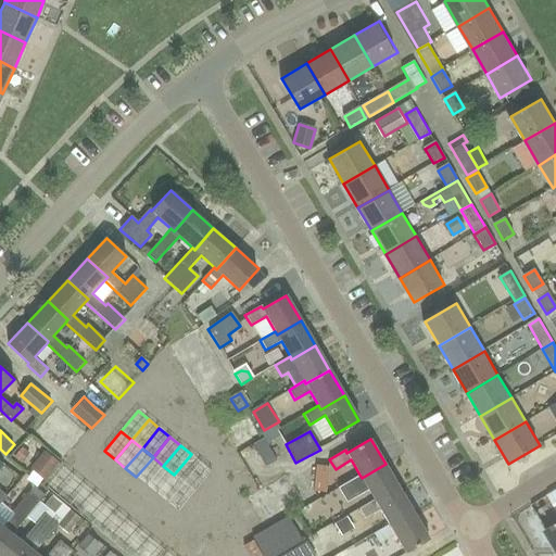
[(28,455),(22,450),(15,457),(22,463),(28,455)]
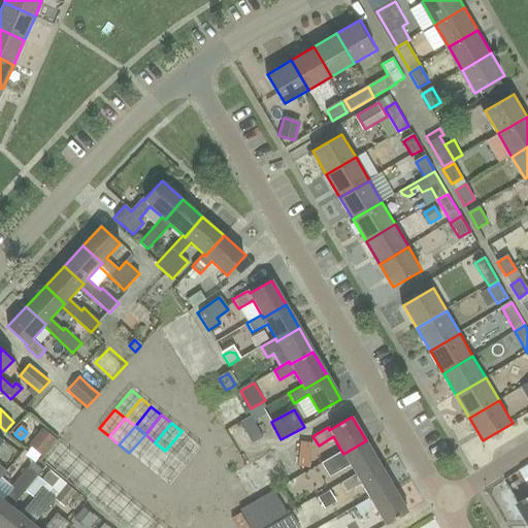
[(43,430),(34,442),(46,452),(56,440),(43,430)]
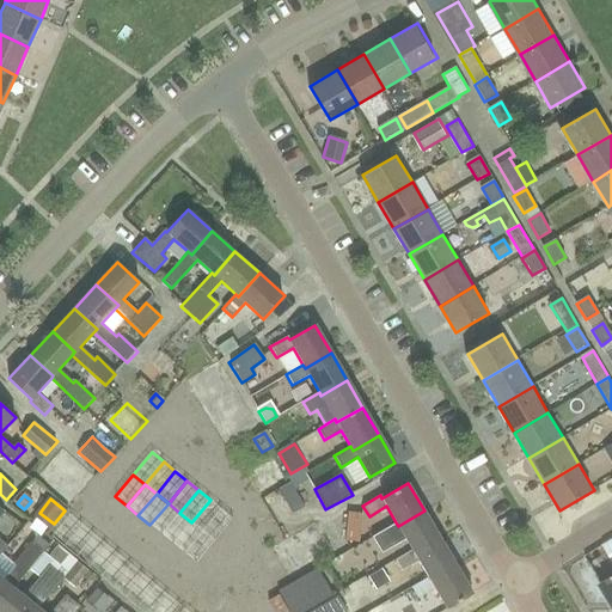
[(210,500),(191,522),(203,532),(221,509),(210,500)]
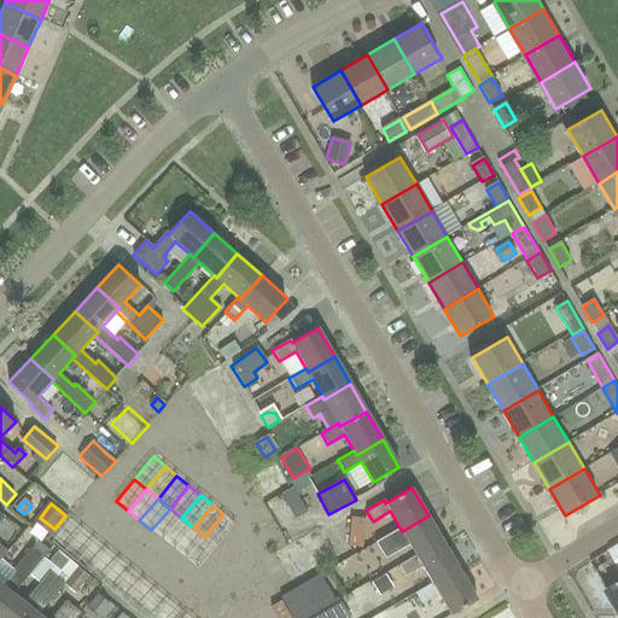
[(170,508),(151,530),(163,540),(181,518),(170,508)]
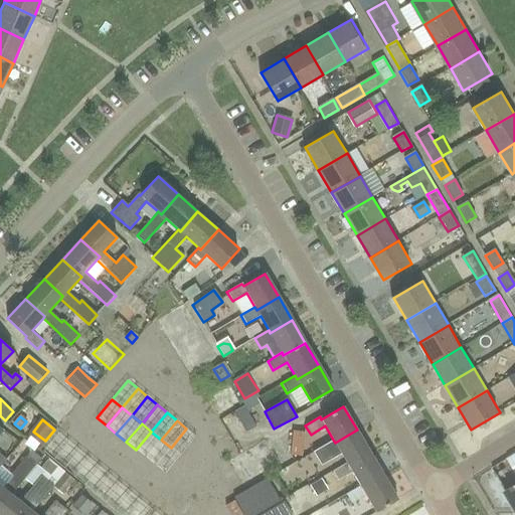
[(186,428),(171,448),(181,456),(196,437),(186,428)]
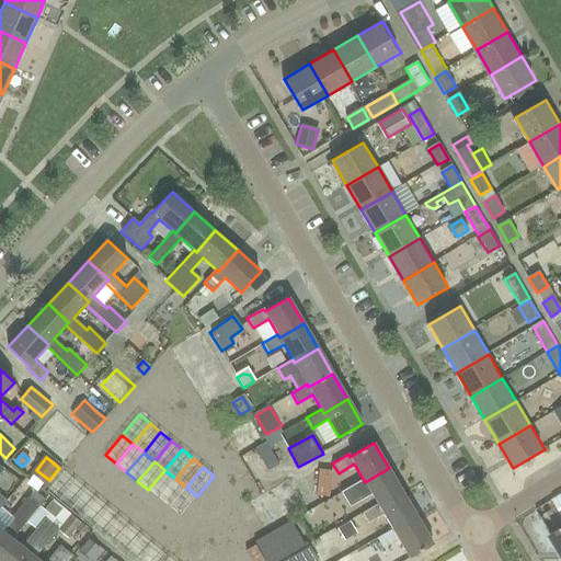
[(403,493),(389,468),(365,482),(363,479),(341,492),(347,503),(353,500),(355,503),(371,494),(378,504),(380,507),(403,493)]
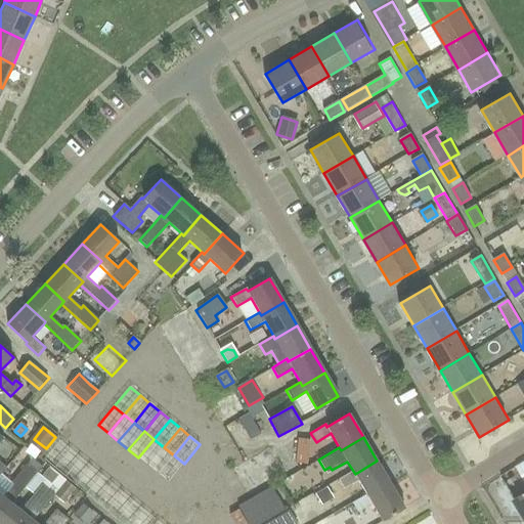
[(154,439),(138,457),(148,467),(164,447),(154,439)]
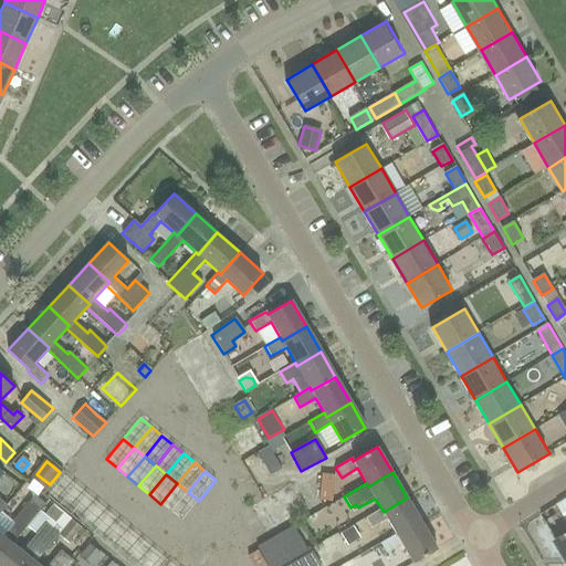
[(321,474),(318,501),(332,502),(334,475),(321,474)]
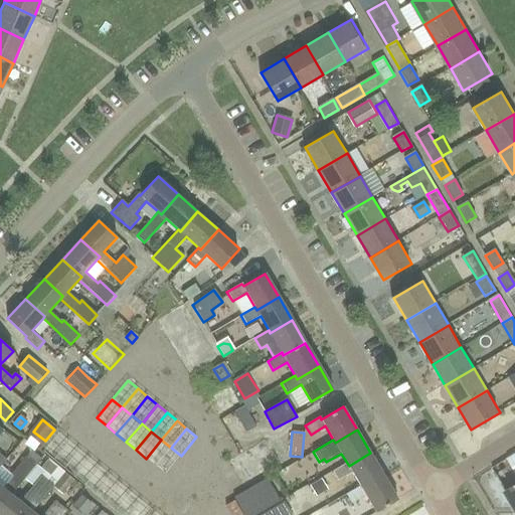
[(58,433),(43,452),(53,461),(69,442),(58,433)]
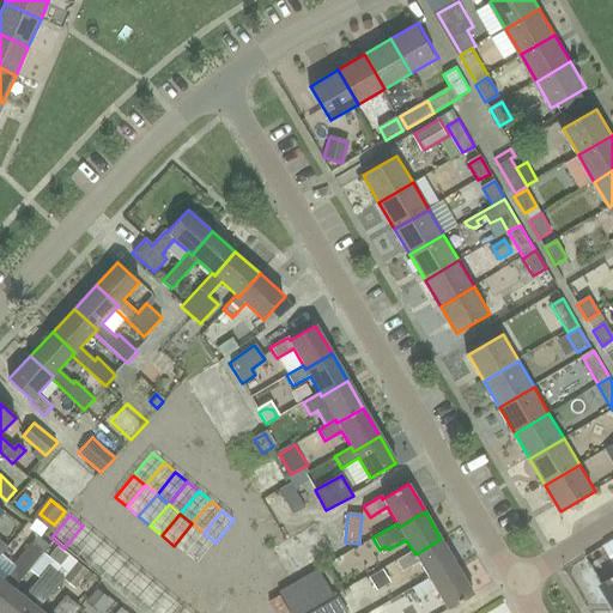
[(192,523),(174,546),(184,556),(204,533),(192,523)]
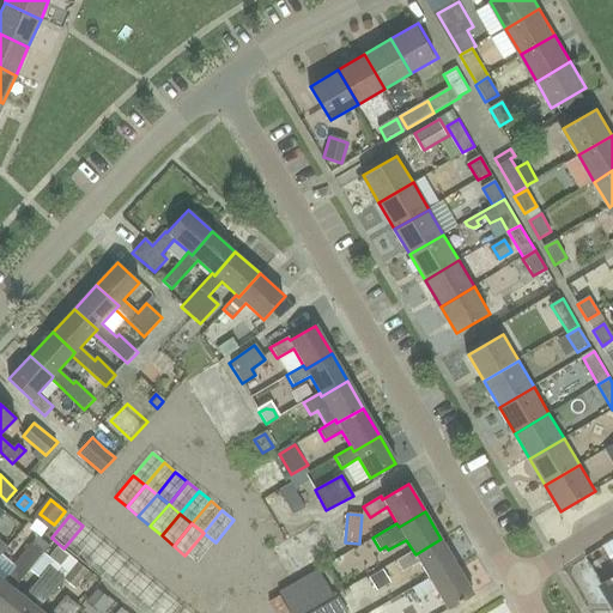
[(83,526),(64,548),(76,558),(95,535),(83,526)]
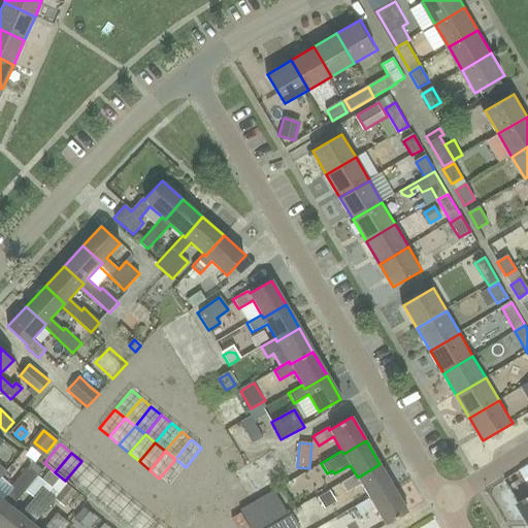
[(175,459),(159,479),(169,487),(186,467),(175,459)]
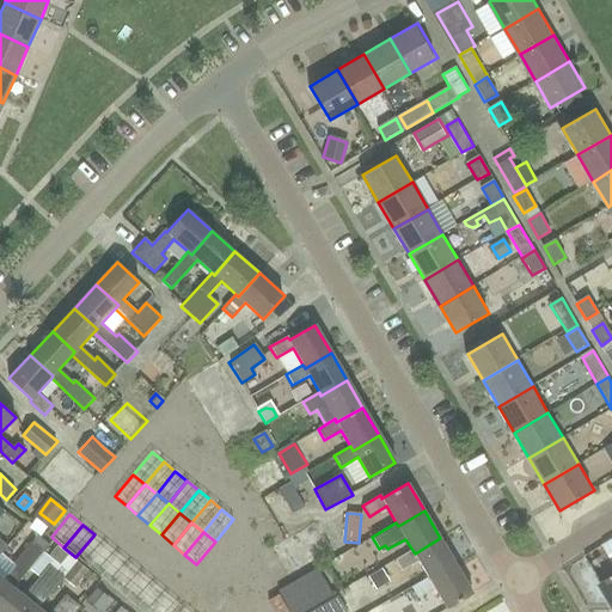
[(95,534),(75,557),(89,568),(106,545),(95,534)]
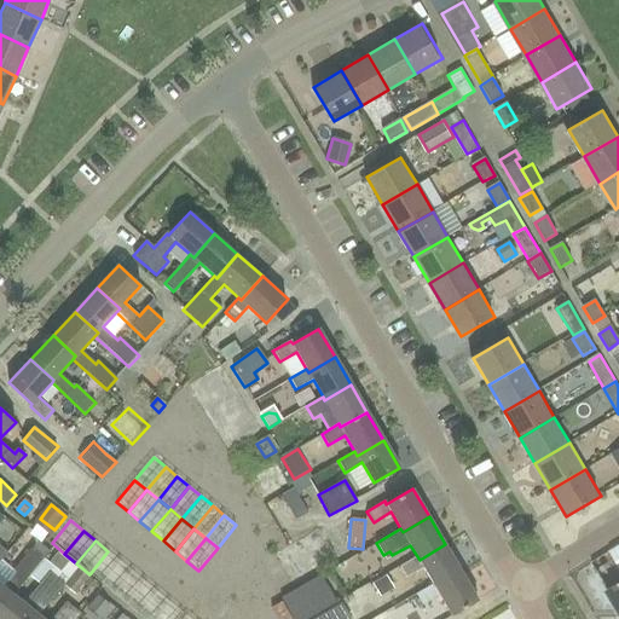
[(400,567),(406,578),(424,568),(433,585),(435,589),(462,573),(445,544),(420,560),(417,556),(400,567)]
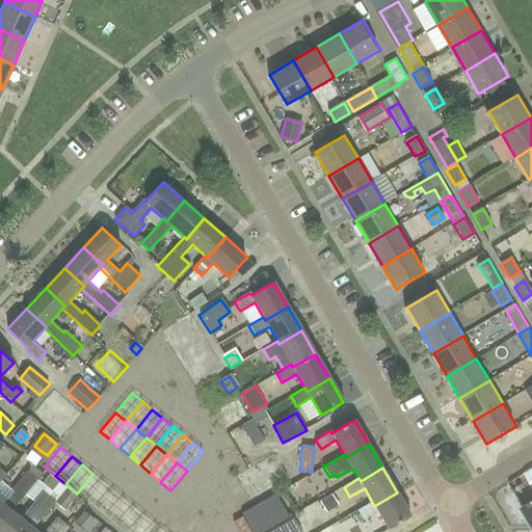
[(0,519),(9,508),(12,511),(26,496),(37,481),(27,472),(11,490),(0,482),(0,481),(0,519)]
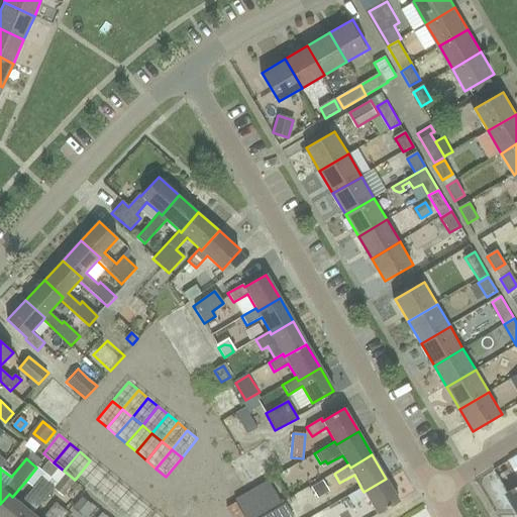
[(90,460),(75,480),(85,488),(100,469),(90,460)]
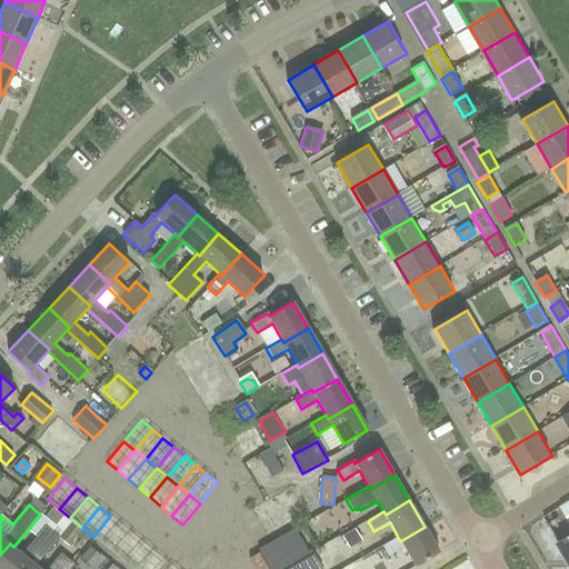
[(47,551),(70,523),(52,509),(45,518),(40,515),(28,530),(37,537),(22,553),(13,547),(10,543),(0,555),(0,568),(28,568),(33,563),(36,565),(47,551)]
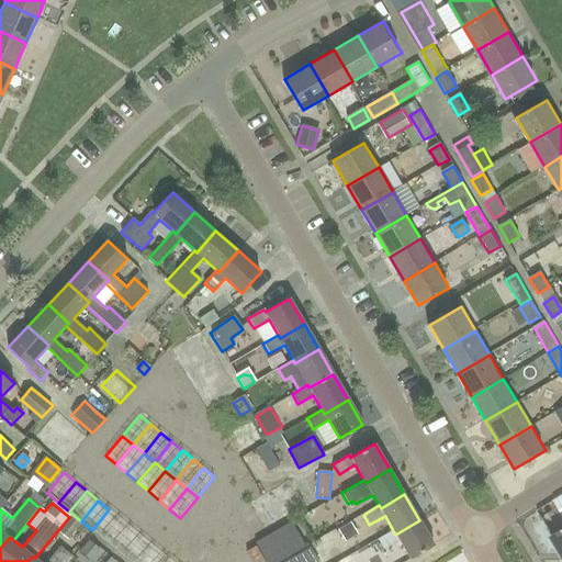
[(109,509),(92,530),(103,540),(121,519),(109,509)]
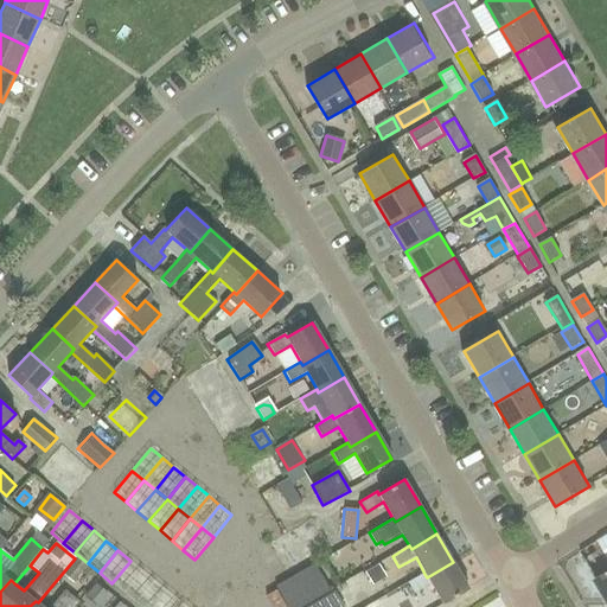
[(87,567),(77,558),(65,572),(76,580),(87,567)]
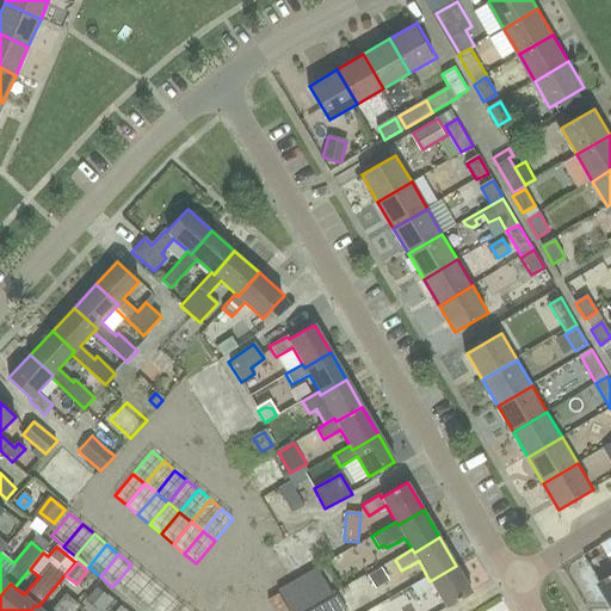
[(131,565),(112,587),(124,597),(143,574),(131,565)]
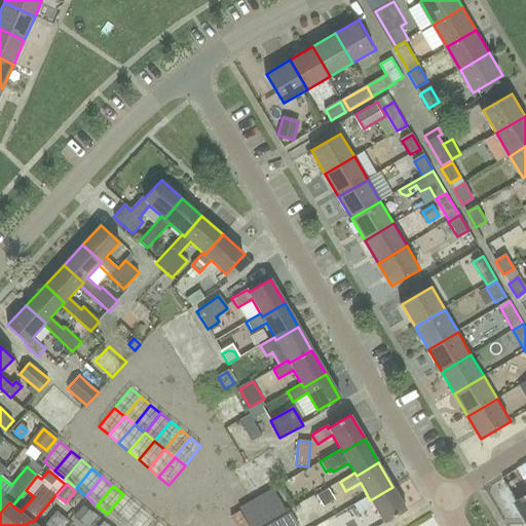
[(384,524),(407,511),(392,487),(370,500),(368,497),(353,505),(360,515),(373,506),(384,524)]
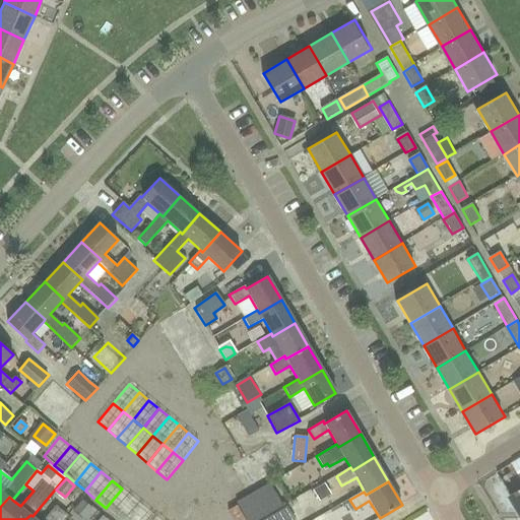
[(122,489),(106,508),(117,517),(132,498),(122,489)]
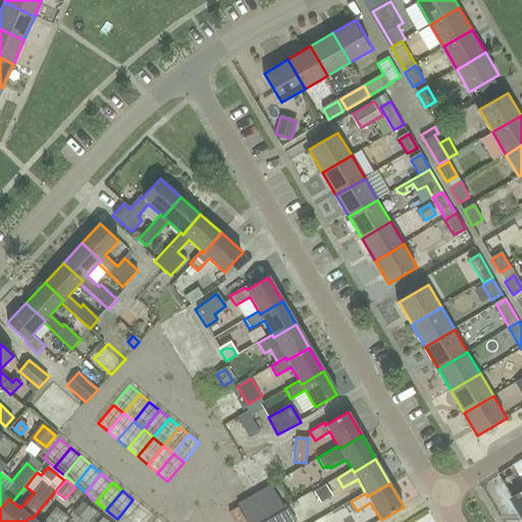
[(521,492),(512,500),(521,516),(521,492)]
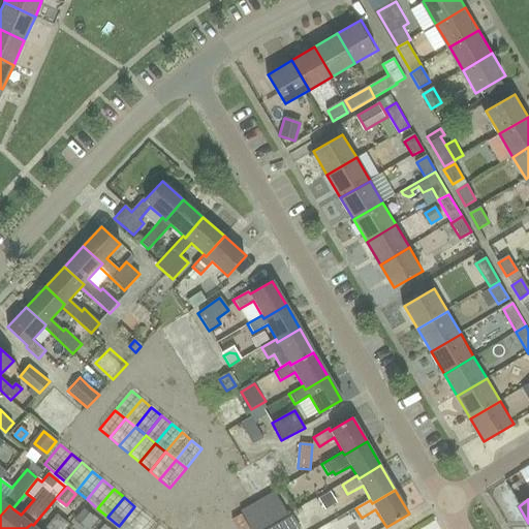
[(257,501),(240,511),(250,528),(263,528),(271,525),(257,501)]
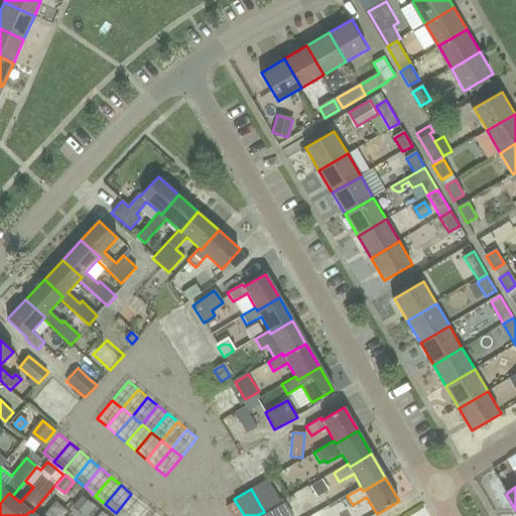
[(131,494),(116,513),(119,515),(130,515),(141,502),(131,494)]
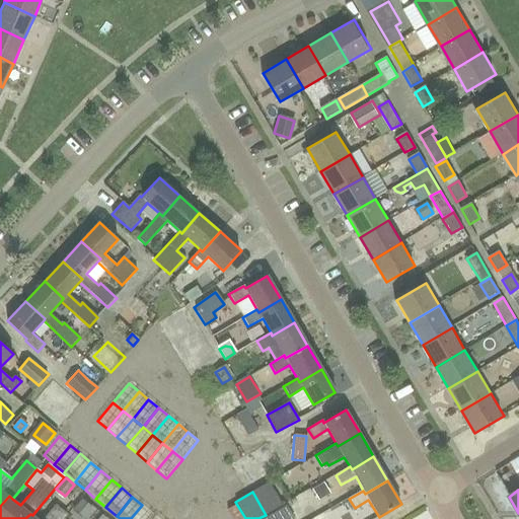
[(91,507),(83,500),(76,508),(84,515),(91,507)]
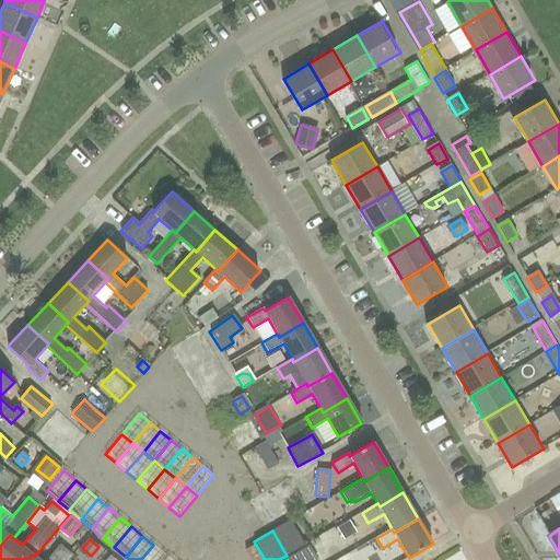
[(69,559),(72,557),(59,545),(46,559),(41,559),(35,556),(33,555),(27,559),(69,559)]
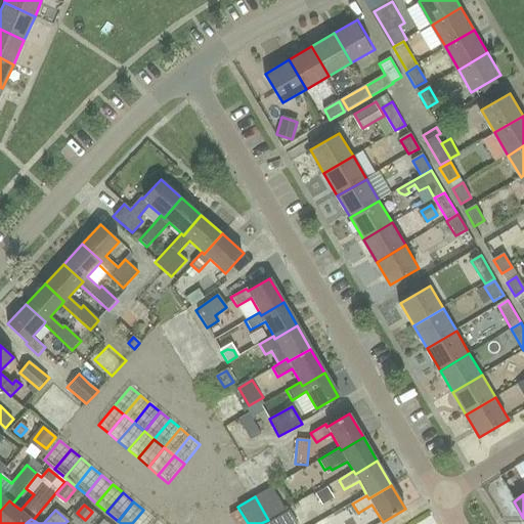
[(143,510),(132,523),(149,523),(155,519),(143,510)]
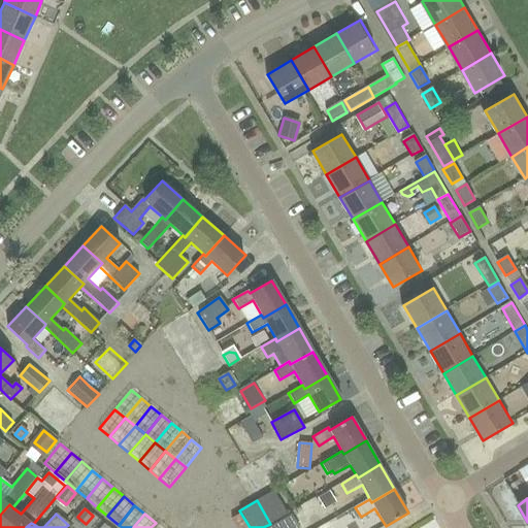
[(298,527),(291,516),(268,527),(298,527)]
